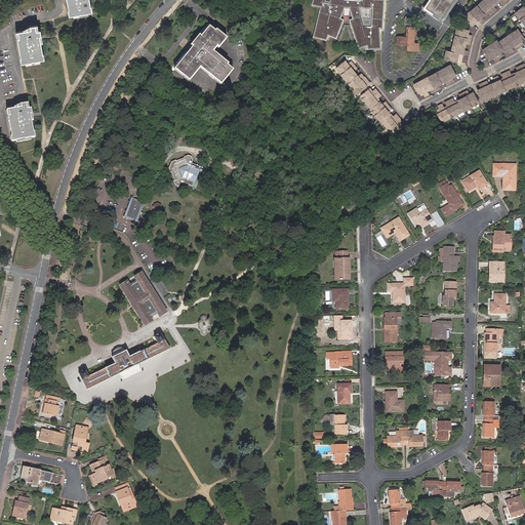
[(68,11),(69,16),(73,15),(87,13),(91,12),(91,7),(90,7),(88,0),(66,0),(68,11)]
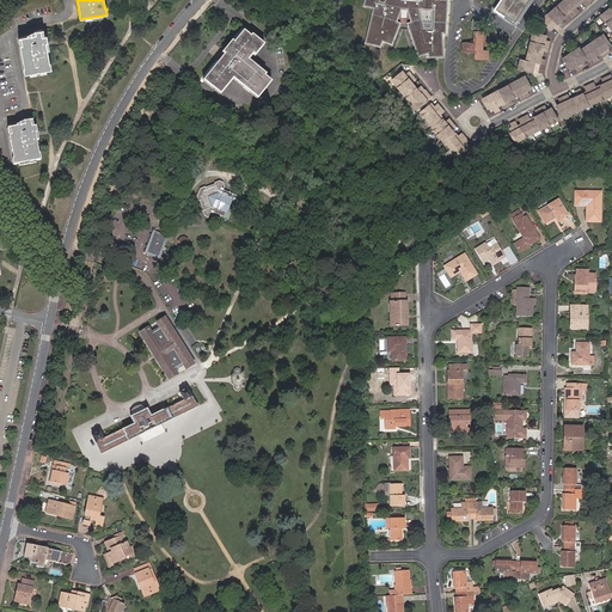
[(398,20),(403,10),(396,0),(385,0),(385,2),(380,1),(380,0),(365,0),(365,6),(374,8),(367,43),(381,47),(384,41),(393,44),(402,23),(398,20)]
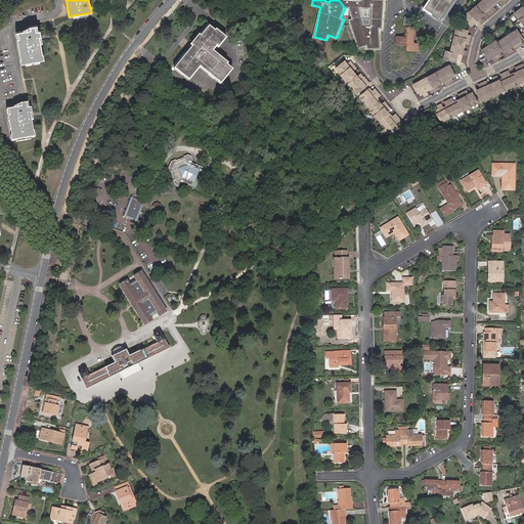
[(383,29),(384,0),(374,0),(372,8),(370,23),(363,23),(359,7),(350,8),(353,18),(350,19),(359,48),(367,46),(369,49),(382,48),(380,29),(383,29)]
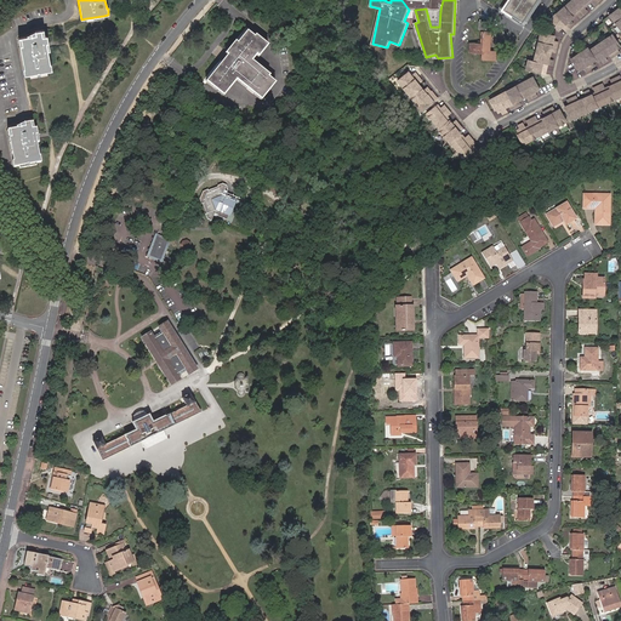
[(508,0),(502,11),(513,18),(514,17),(506,11),(513,0),(508,0)]
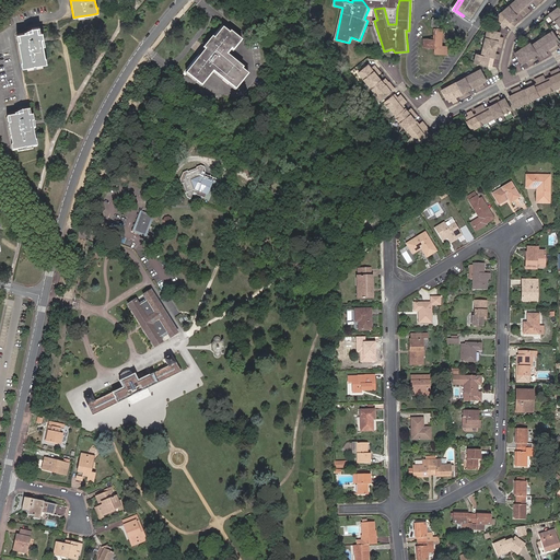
[(463,0),(456,10),(464,15),(475,22),(476,20),(474,19),(486,0),(463,0)]
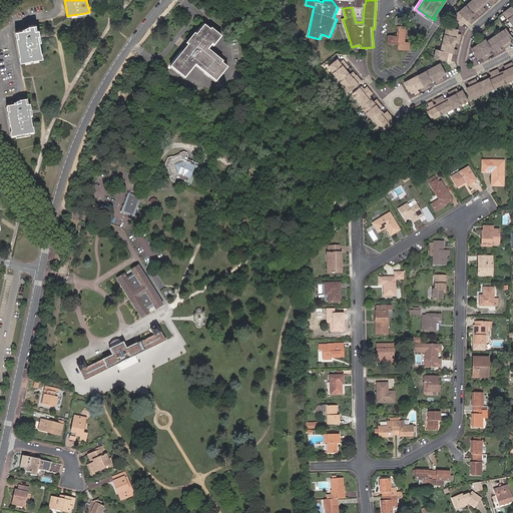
[(445,0),(434,17),(436,18),(448,0),(445,0)]
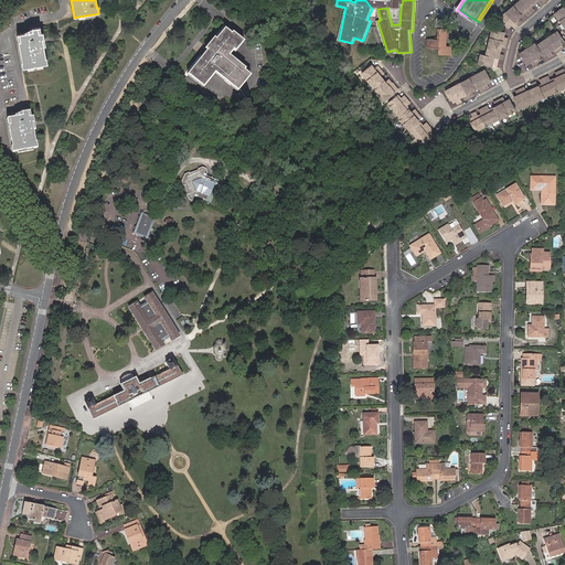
[(528,16),(535,10),(532,7),(537,1),(541,4),(545,0),(520,0),(500,18),(509,27),(511,24),(514,28),(522,21),(519,18),(525,12),(528,16)]
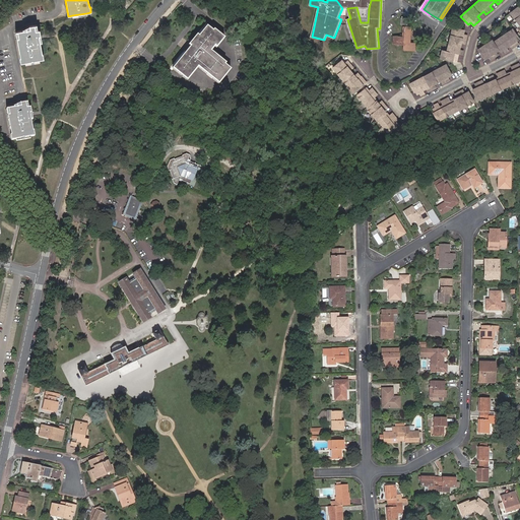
[(519,5),(511,12),(519,23),(519,5)]
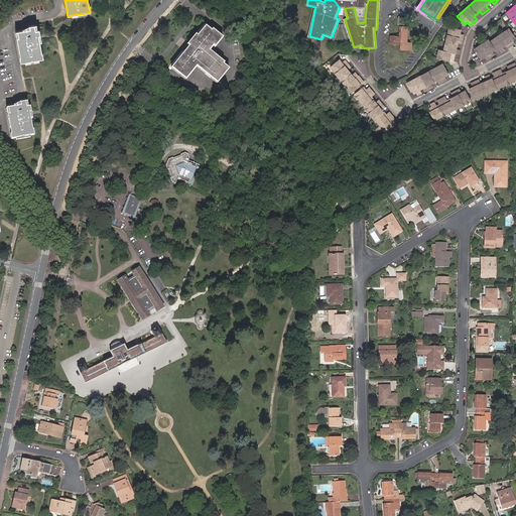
[(20,62),(22,62),(25,62),(39,59),(43,58),(42,53),(41,53),(39,42),(38,35),(40,35),(39,30),(37,30),(35,31),(34,26),(29,26),(30,28),(26,29),(26,30),(22,30),(17,31),(18,38),(17,38),(20,57),(19,57),(20,62)]
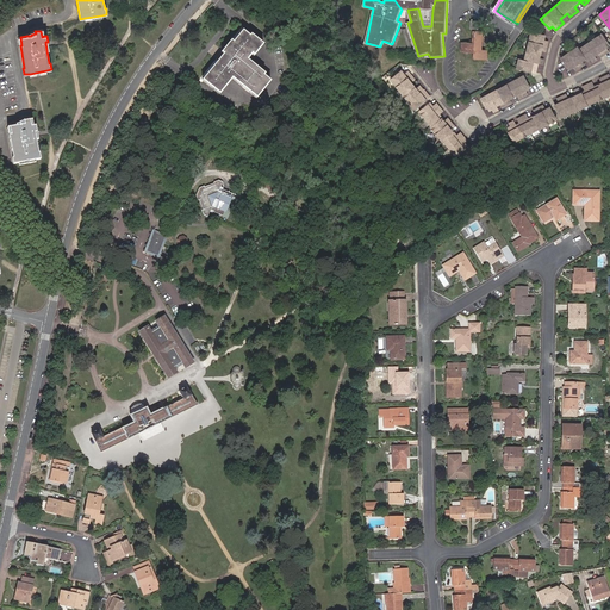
[(473,43),(472,43),(461,43),(460,51),(467,51),(467,50),(473,50),(472,53),(472,56),(478,56),(478,58),(486,58),(486,50),(480,50),(481,31),(472,31),(472,38),(474,38),(473,43)]
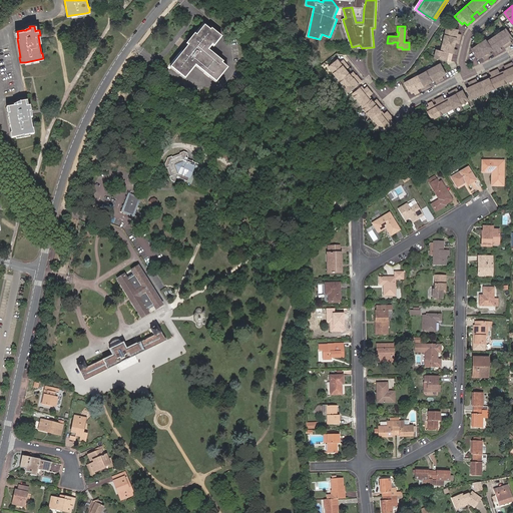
[(183,55),(182,53),(170,68),(183,79),(194,67),(195,65),(215,82),(225,70),(219,65),(205,53),(207,51),(212,45),(219,38),(211,31),(210,32),(204,27),(195,37),(189,44),(191,45),(183,55)]
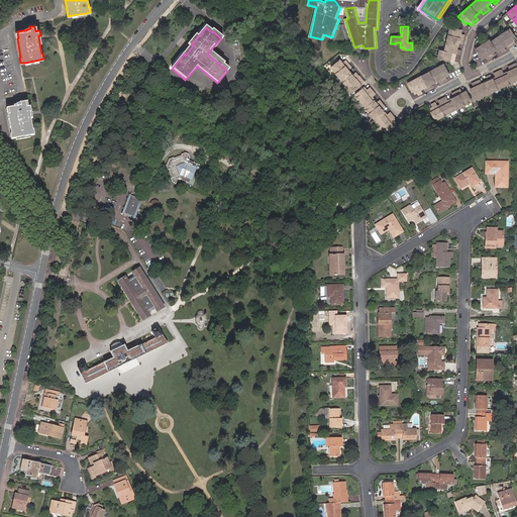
[(459,55),(460,49),(456,48),(458,41),(462,42),(464,34),(460,33),(461,30),(450,27),(444,50),(440,49),(438,58),(453,61),(455,54),(459,55)]
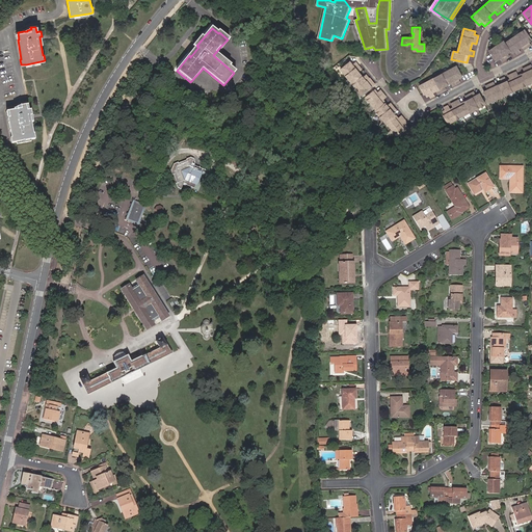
[(531,45),(529,42),(531,40),(525,29),(505,44),(503,42),(489,50),(496,60),(500,58),(502,61),(509,56),(507,53),(510,51),(511,53),(514,51),(516,54),(521,52),(519,48),(522,46),(524,50),(531,45)]
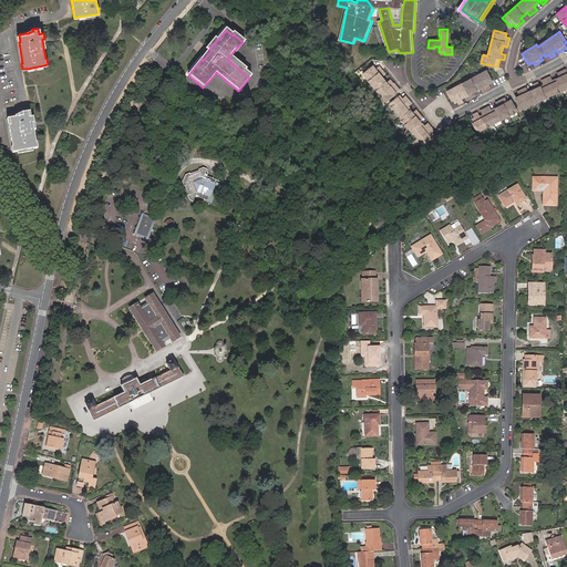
[(208,51),(209,49),(216,41),(214,39),(206,49),(208,51)]
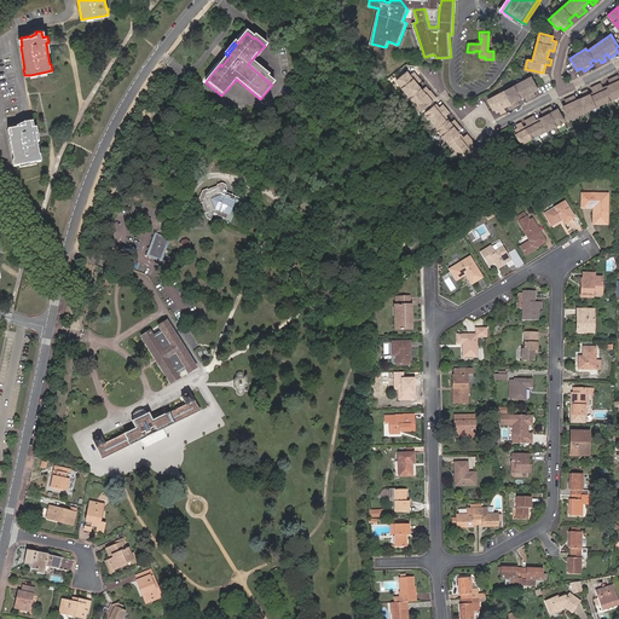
[(227,56),(220,64),(221,67),(231,55),(229,53),(227,56)]
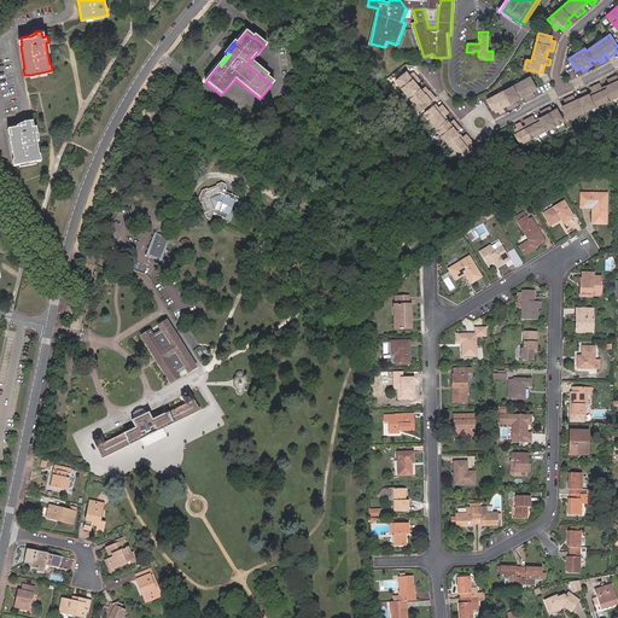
[(267,76),(250,62),(248,64),(264,79),(267,76)]
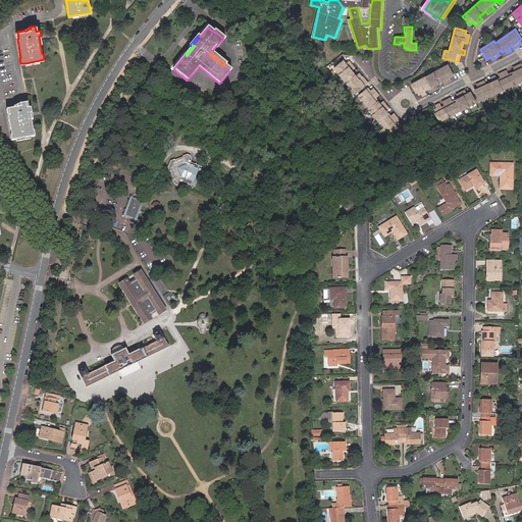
[(368,83),(362,75),(362,76),(359,73),(356,75),(351,70),(355,67),(349,61),(346,63),(344,60),(334,67),(355,93),(368,83)]
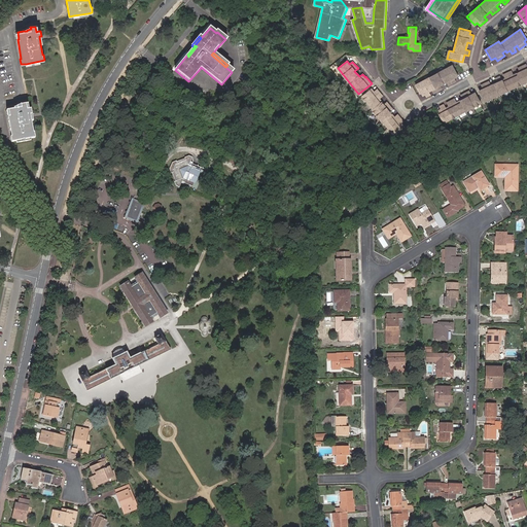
[(522,83),(526,80),(526,65),(526,64),(519,68),(520,71),(514,74),(512,71),(503,74),(505,78),(502,80),(500,76),(496,78),(498,81),(491,84),(490,81),(482,84),(483,89),(480,91),(485,101),(506,91),(522,83)]
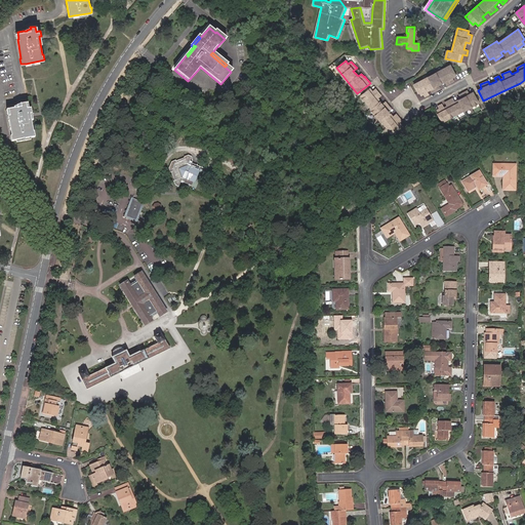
[(450,65),(414,84),(418,92),(419,91),(421,94),(423,93),(426,96),(429,94),(428,90),(431,89),(433,92),(440,88),(438,85),(445,81),(447,85),(454,81),(452,77),(456,75),(450,65)]
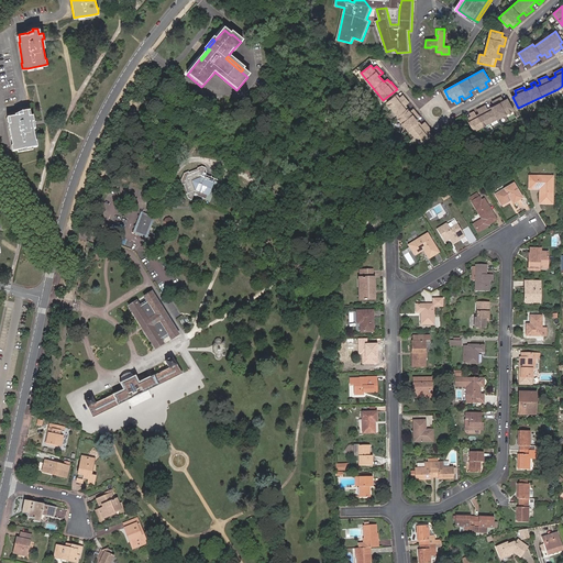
[(214,72),(213,74),(234,91),(236,90),(214,72)]
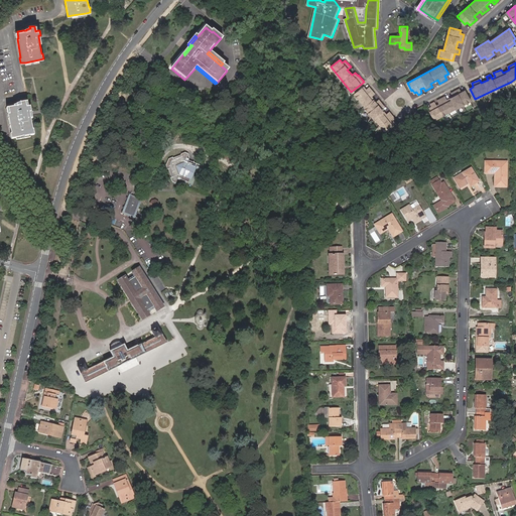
[(366,90),(364,87),(355,94),(365,107),(375,119),(385,131),(392,126),(391,124),(394,122),(393,121),(395,119),(389,112),(386,115),(384,112),(383,112),(381,109),(384,107),(379,100),(376,103),(373,100),(374,100),(371,97),(374,94),(369,88),(366,90)]
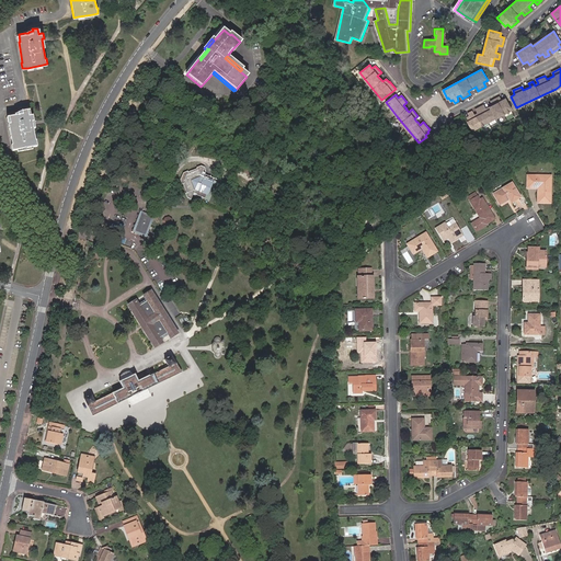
[(495,117),(512,110),(505,99),(502,101),(500,96),(491,101),(493,105),(487,109),(484,105),(476,110),(478,113),(474,115),(472,111),(468,113),(470,116),(468,117),(469,121),(468,122),(472,129),(474,128),(495,117)]
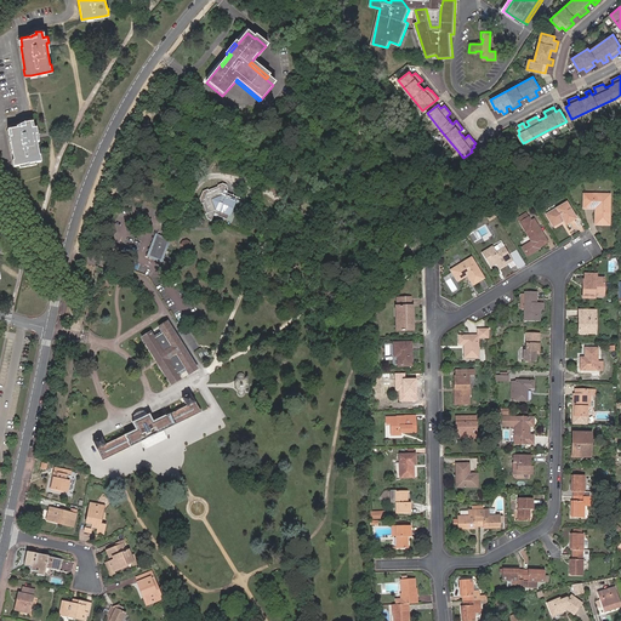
[(12,161),(13,167),(18,166),(35,164),(41,163),(40,157),(39,157),(36,143),(35,136),(38,135),(36,129),(34,129),(32,129),(30,123),(24,124),(24,126),(21,127),(16,129),(10,130),(11,137),(9,138),(13,161),(12,161)]
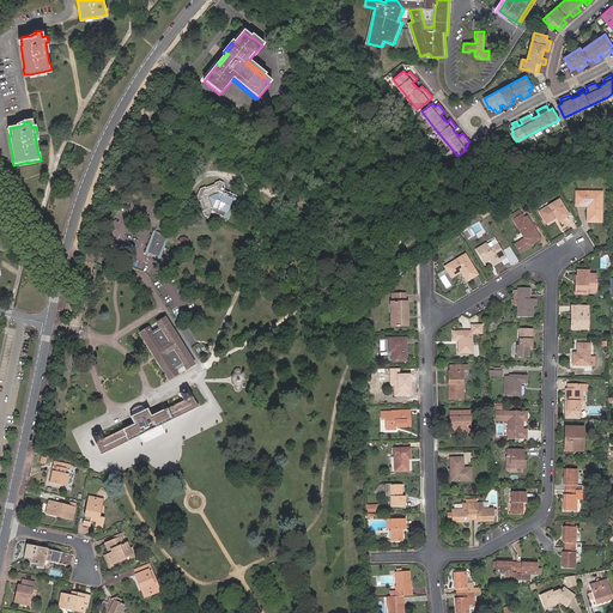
[(205,192),(204,190),(204,189),(199,190),(196,199),(198,204),(199,202),(201,201),(205,212),(202,212),(201,213),(204,218),(208,219),(211,213),(212,212),(214,213),(213,214),(213,216),(223,219),(226,210),(224,208),(226,204),(229,205),(231,200),(232,196),(223,192),(223,193),(222,195),(219,194),(220,192),(223,186),(219,184),(213,186),(214,188),(214,189),(205,192)]
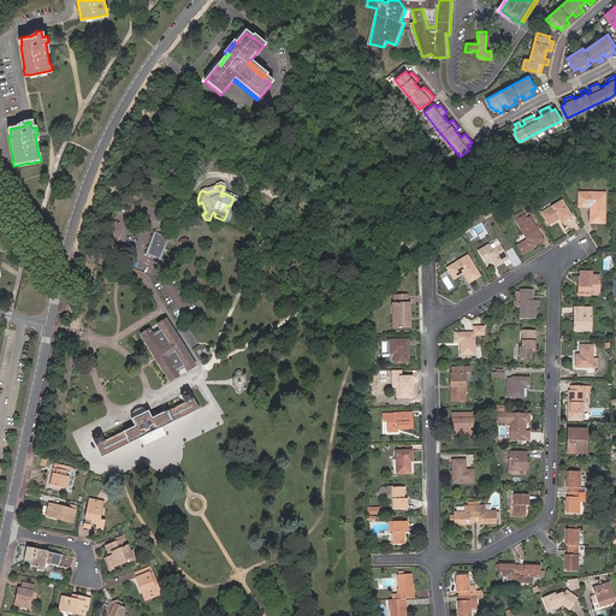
[(593,211),(591,211),(591,223),(604,223),(604,194),(580,193),(579,207),(591,207),(593,207),(593,211)]
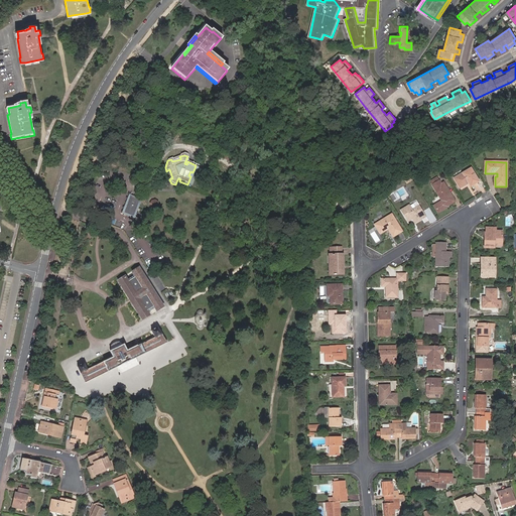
[(479,181),(471,168),(455,178),(461,188),(469,183),(471,187),(479,181)]
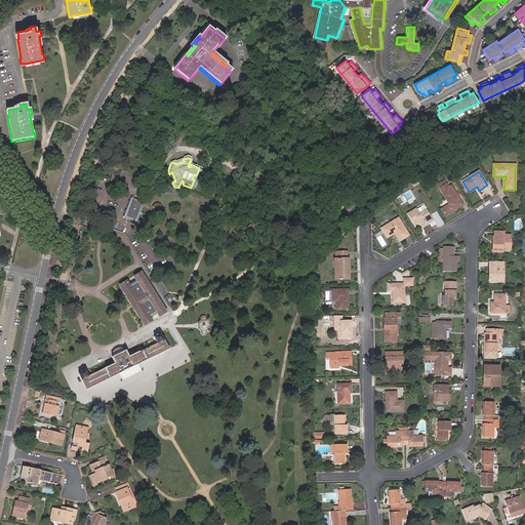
[(449,188),(447,185),(440,189),(449,204),(441,209),(445,216),(455,210),(455,209),(462,205),(451,187),(449,188)]
